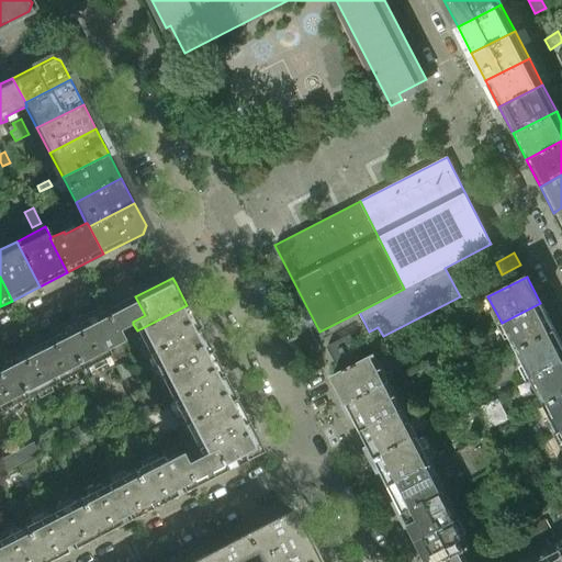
[(135,296),(91,319),(108,350),(124,341),(119,332),(133,324),(133,322),(145,315),(135,296)]
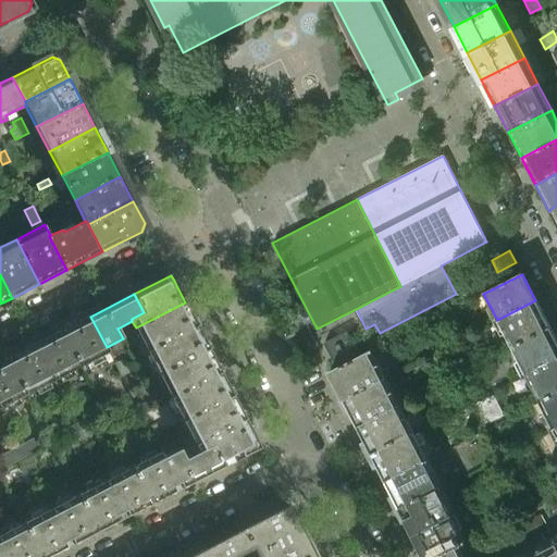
[(535,300),(497,320),(510,347),(549,326),(535,300)]
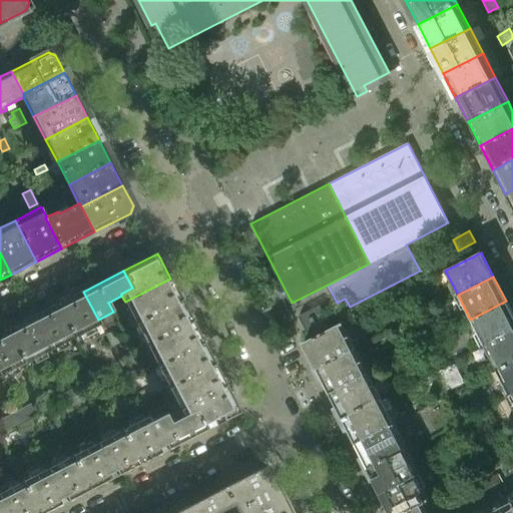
[(170,279),(129,300),(136,313),(132,316),(136,324),(140,321),(181,300),(170,279)]
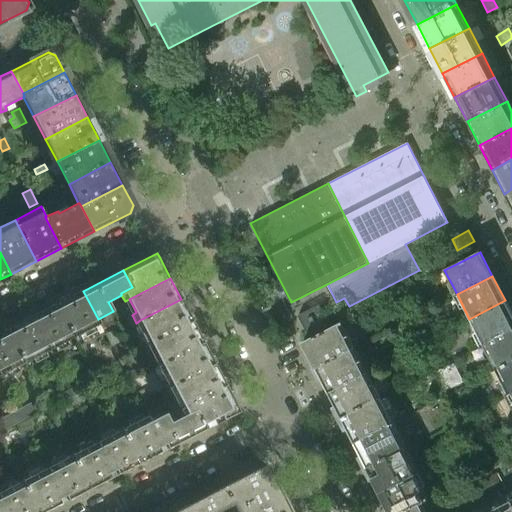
[(83,291),(57,304),(74,337),(100,324),(98,319),(83,291)]
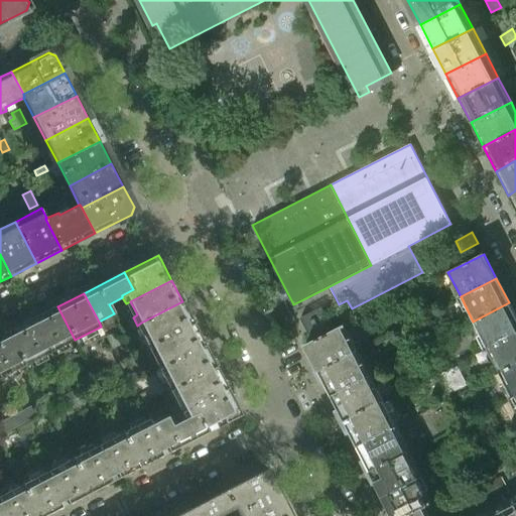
[(419,299),(433,331),(444,326),(437,309),(439,309),(431,293),(419,299)]
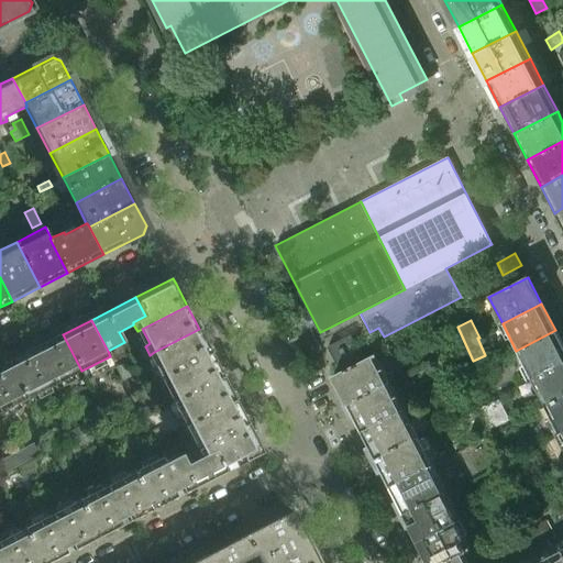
[(199,329),(154,352),(163,367),(157,370),(162,378),(166,376),(211,352),(199,329)]
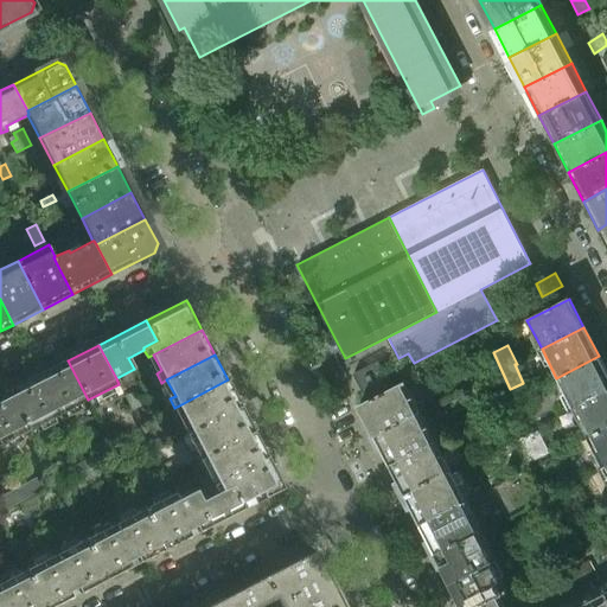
[(606,372),(599,356),(556,378),(572,408),(606,388),(606,372)]
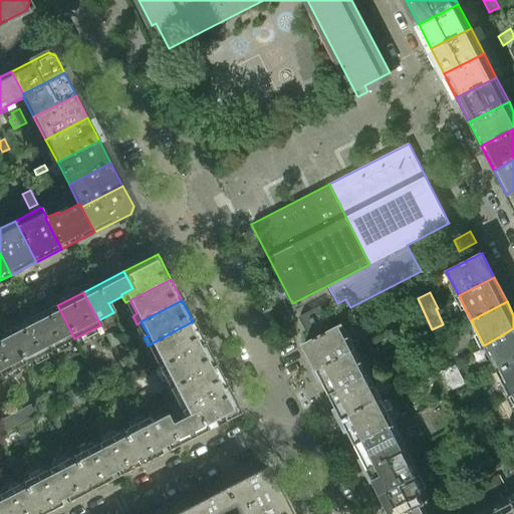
[(57,305),(32,318),(49,351),(74,338),(57,305)]
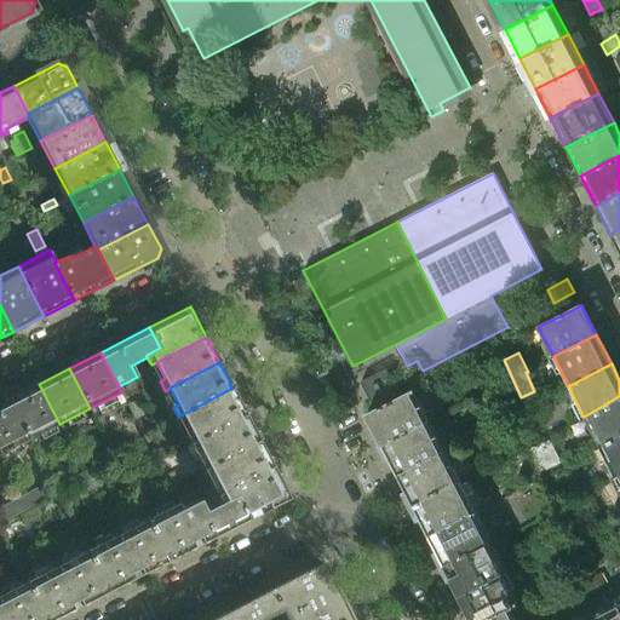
[(386,368),(360,383),(371,402),(396,389),(386,368)]
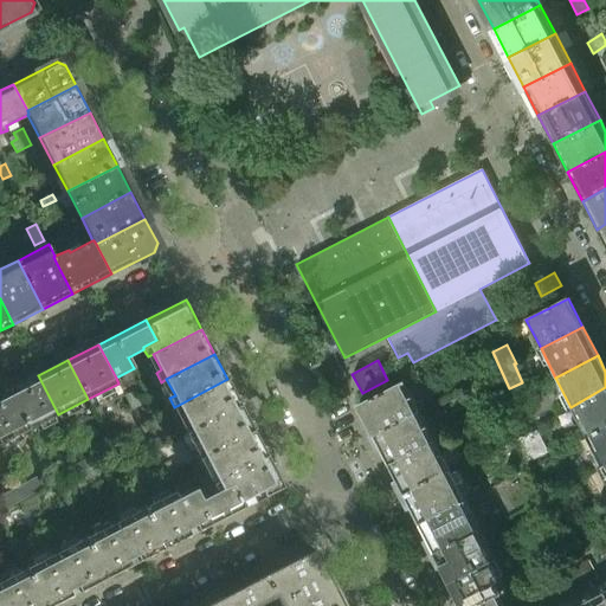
[(394,362),(382,368),(388,379),(400,373),(394,362)]
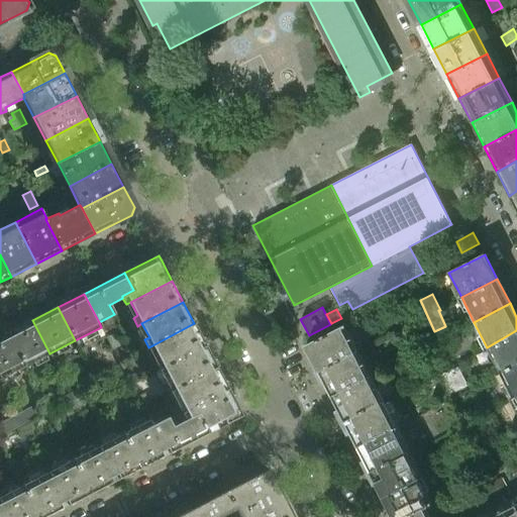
[(32,320),(8,333),(25,367),(49,353),(32,320)]
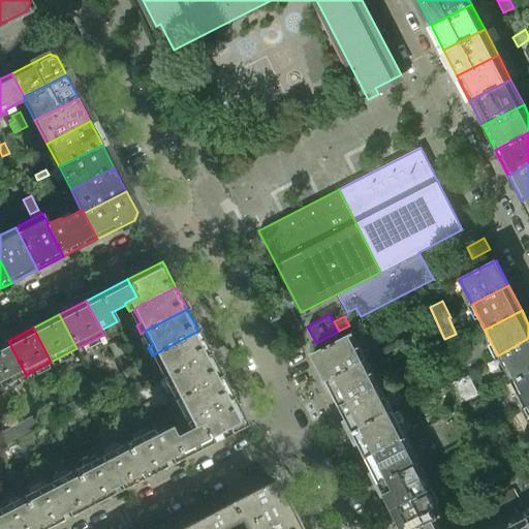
[(198,331),(156,353),(163,368),(159,370),(163,378),(168,375),(210,353),(198,331)]
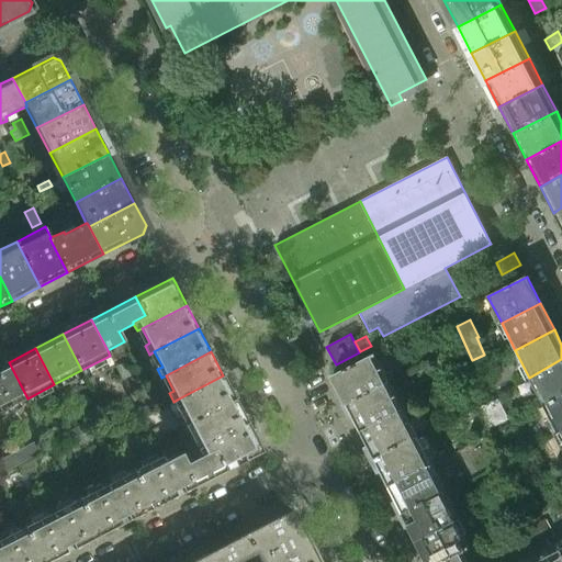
[(375,355),(332,377),(345,402),(389,380),(375,355)]
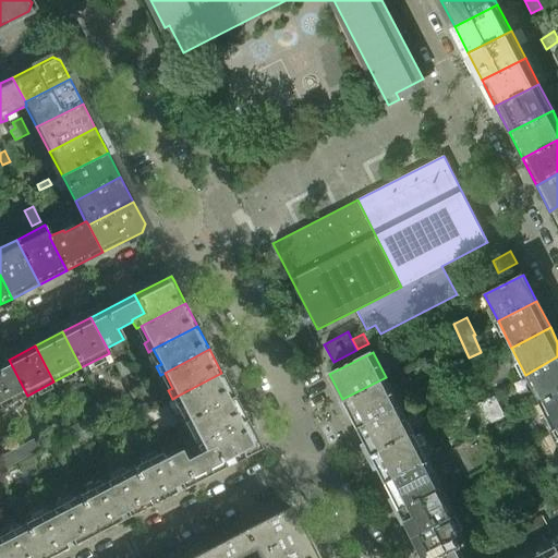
[(557,356),(525,375),(538,401),(557,390),(557,356)]
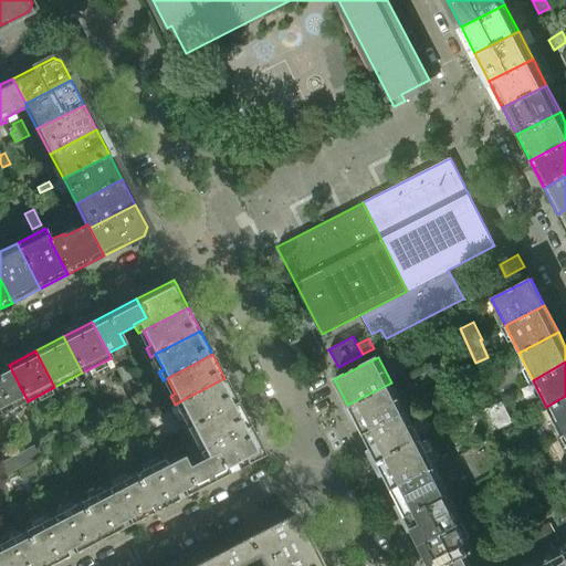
[(9,365),(0,368),(0,413),(0,415),(28,401),(9,365)]
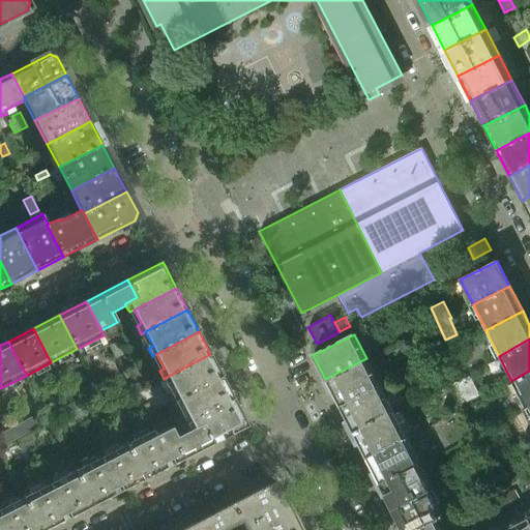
[(210,354),(169,376),(175,390),(170,392),(174,401),(179,398),(222,376),(210,354)]
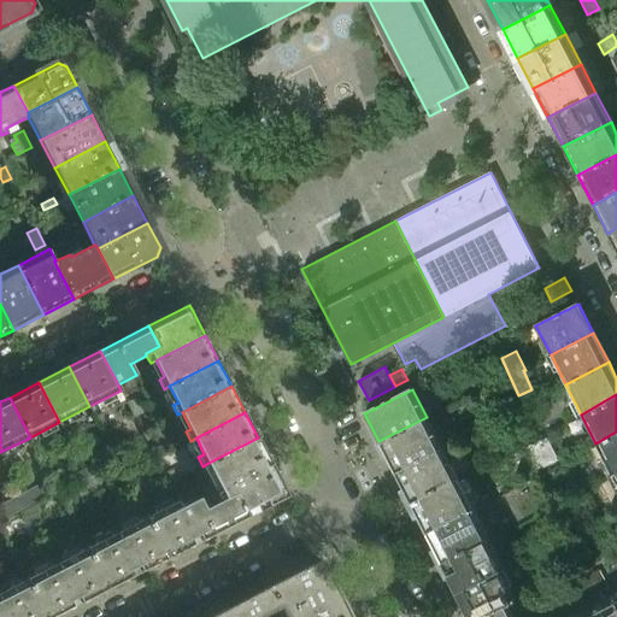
[(427,417),(378,441),(380,444),(377,445),(383,458),(387,457),(395,472),(442,448),(427,417)]
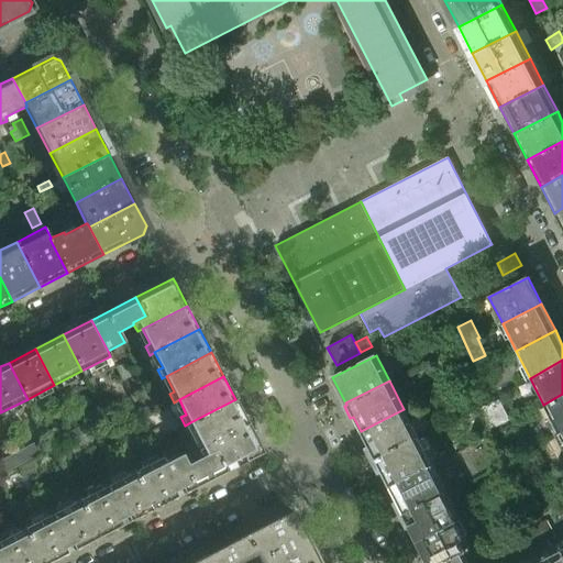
[(562,394),(543,405),(558,432),(562,429),(562,394)]
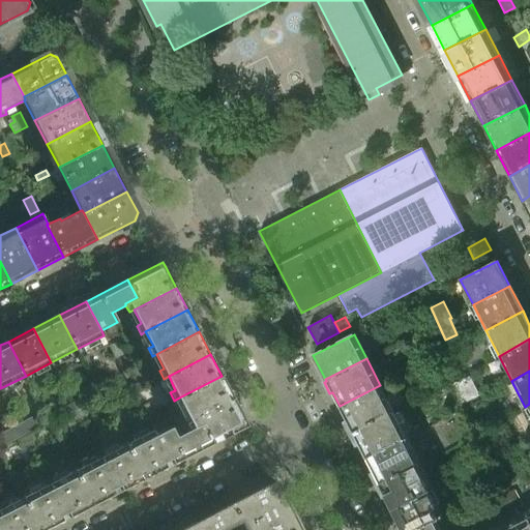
[(222,376),(179,398),(186,412),(181,414),(185,422),(233,398),(222,376)]
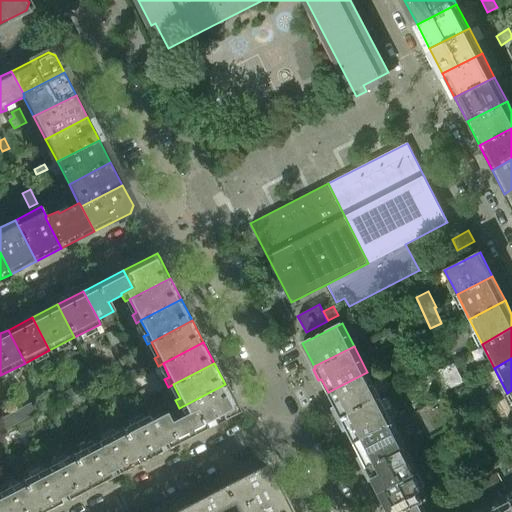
[(367,372),(328,392),(335,407),(333,408),(338,418),(340,417),(380,396),(367,372)]
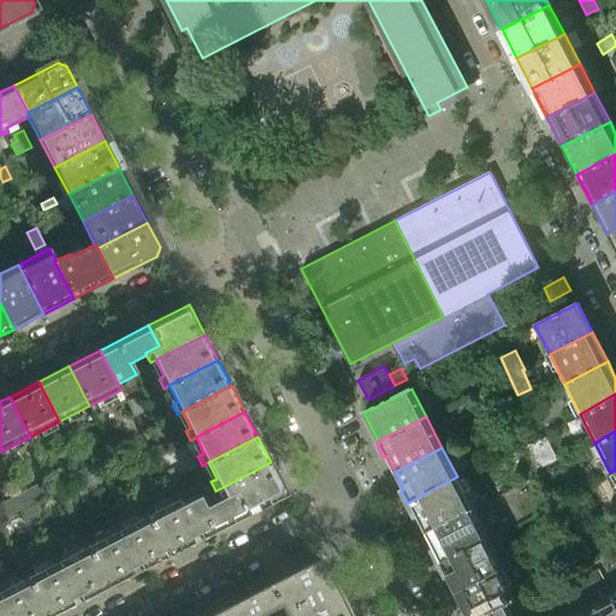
[(271,462),(215,491),(219,499),(220,501),(235,493),(247,519),(283,501),(289,497),(285,491),(271,462)]
